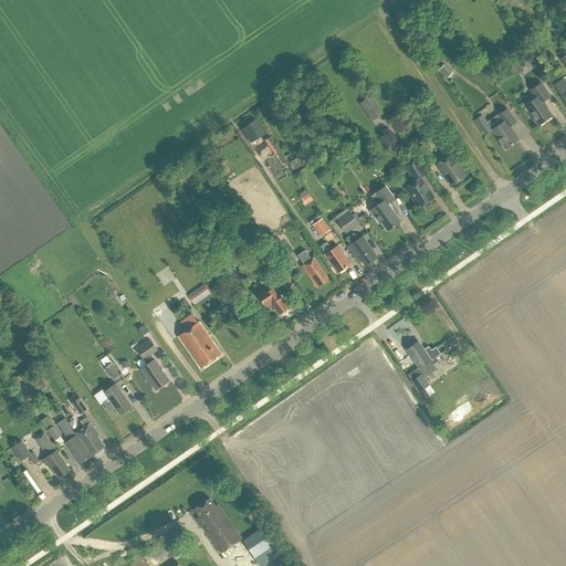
[(492,54),(500,65),(509,60),(501,49),(492,54)]
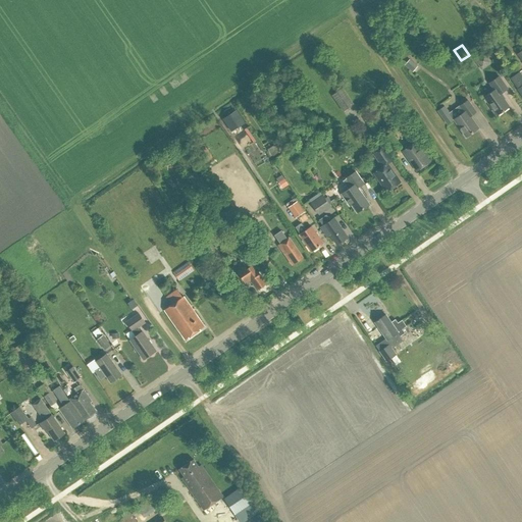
[(421,68),(411,60),(406,66),(415,74),(421,68)]
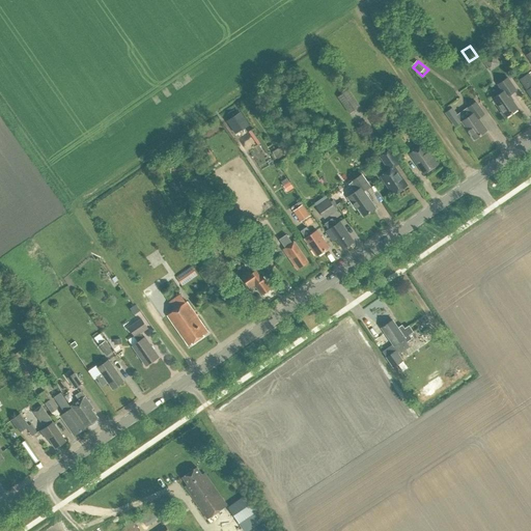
[(526,91),(530,98),(530,77),(528,74),(520,80),(527,90),(526,91)]
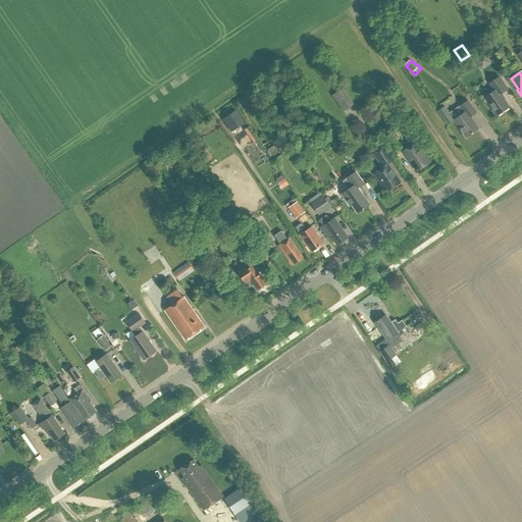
[(489,82),(493,90),(483,97),(497,115),(509,106),(500,93),(507,88),(499,75),(489,82)]
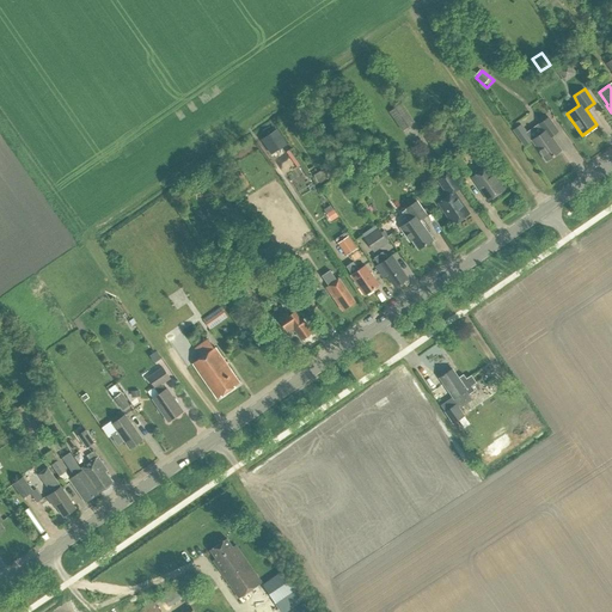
[(389,111),(402,129),(414,121),(402,103),(389,111)]
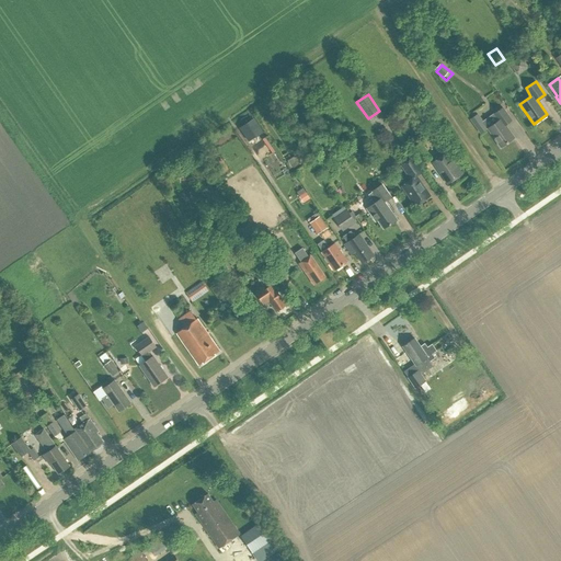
[(494,113),(499,119),(487,127),(488,128),(501,147),(514,137),(505,124),(512,119),(502,106),(494,113)]
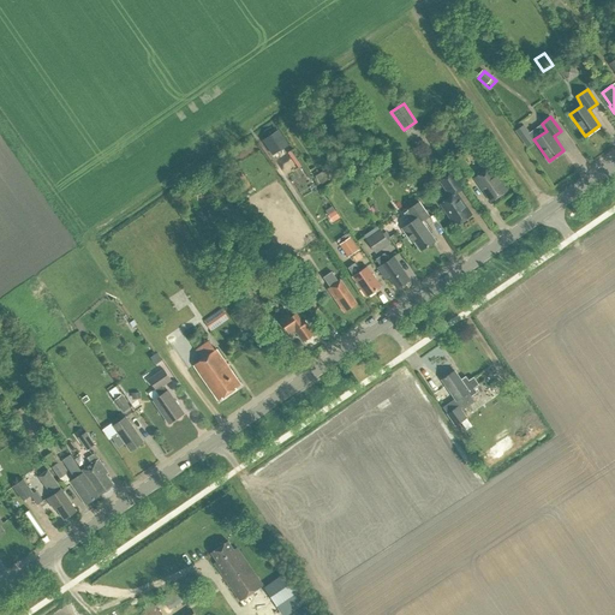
[(524,124),(515,130),(526,145),(535,141),(533,139),(535,139),(524,124)]
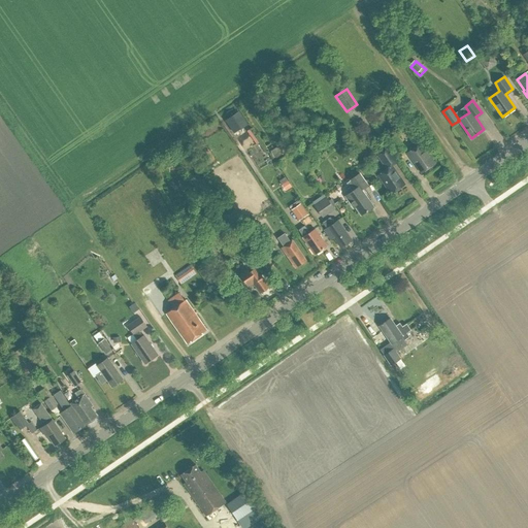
[(248,124),(239,111),(225,121),(234,133),(248,124)]
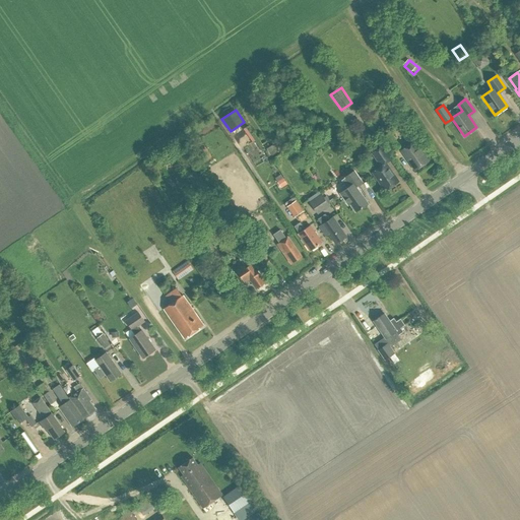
[(245,127),(232,134),(239,147),(252,140),(245,127)]
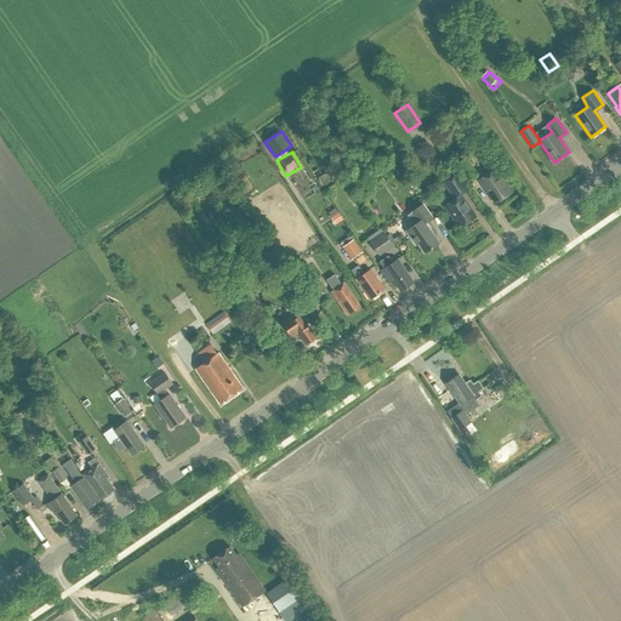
[(456,164),(467,180),(477,174),(466,157),(456,164)]
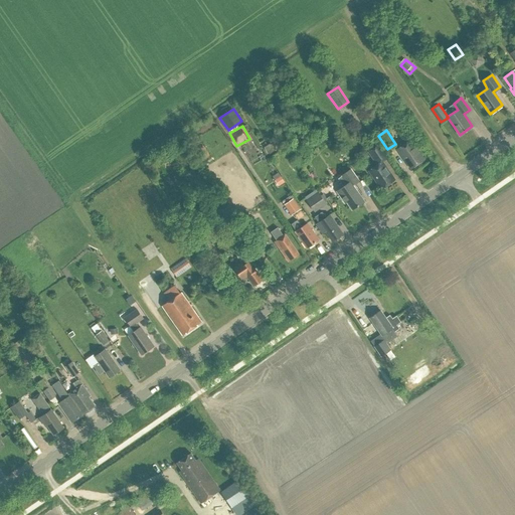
[(397,148),(410,168),(424,159),(410,139),(397,148)]
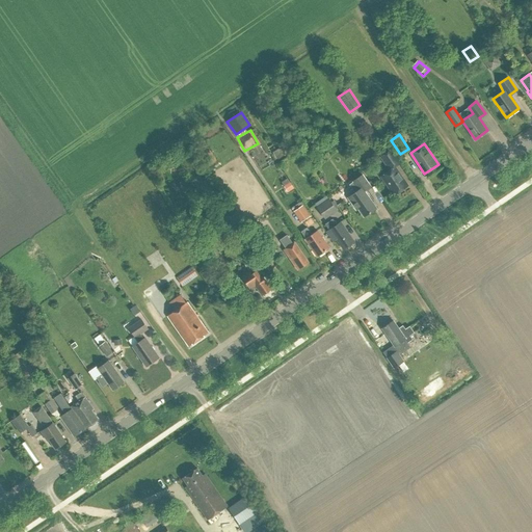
[(380,176),(394,194),(407,185),(394,166),(380,176)]
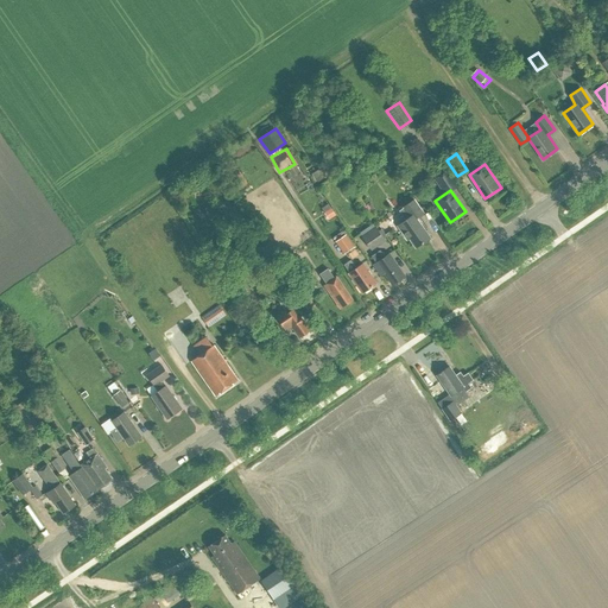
[(415,200),(403,208),(404,208),(399,211),(406,220),(398,226),(407,240),(409,239),(416,248),(430,238),(417,219),(424,213),(415,200)]
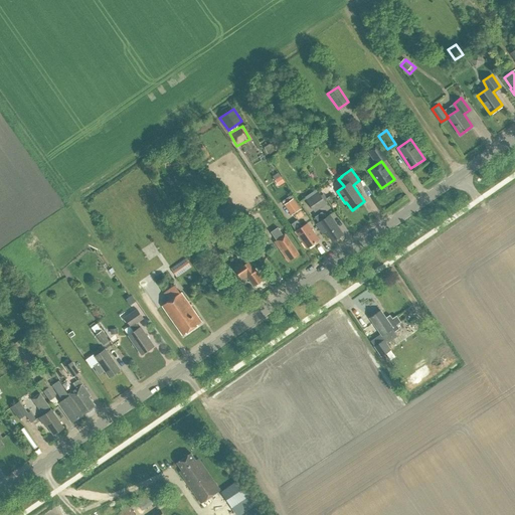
[(277,185),(283,181),(279,176),(274,180),(277,185)]
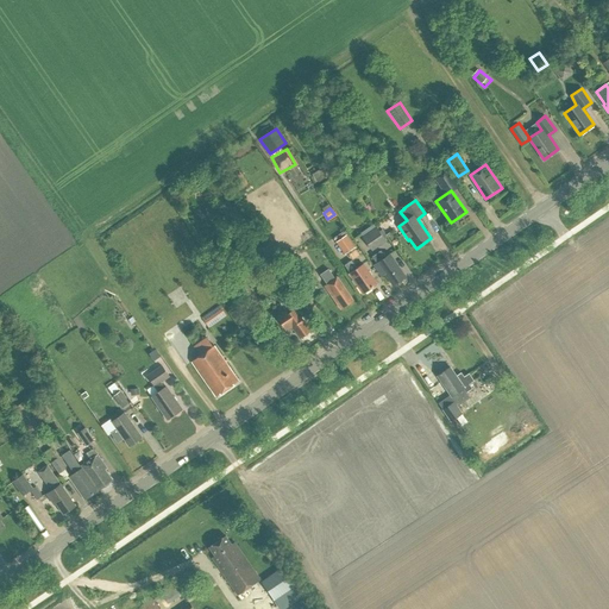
[(376,226),(363,236),(370,248),(384,238),(376,226)]
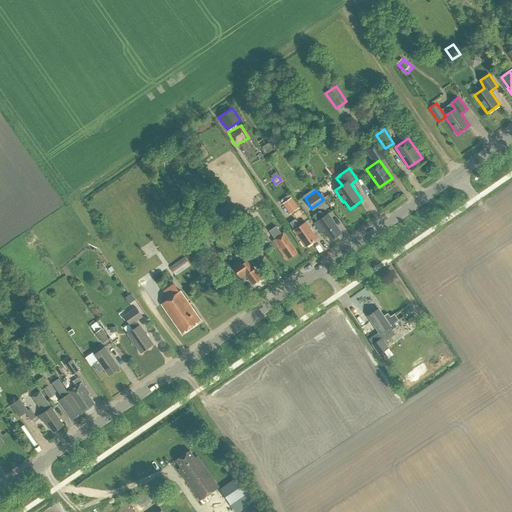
[(290,194),(281,200),(288,210),(297,204),(290,194)]
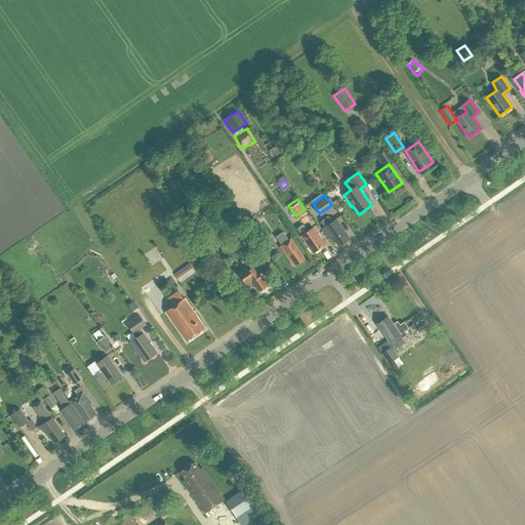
[(349,238),(336,218),(332,220),(328,215),(321,220),(325,227),(322,228),(328,238),(331,236),(338,245),(349,238)]
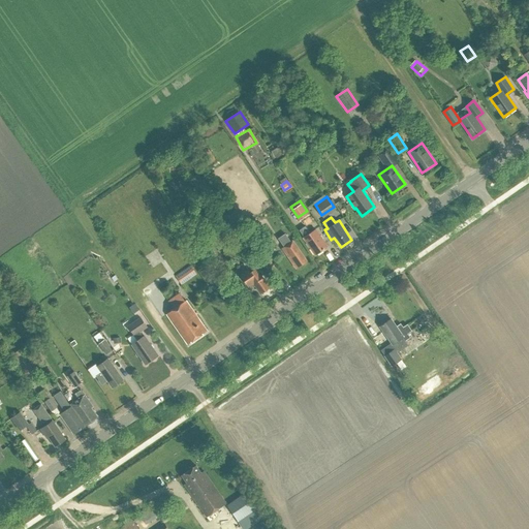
[(301,239),(313,256),(327,247),(314,229),(308,234),(304,228),(298,234),(302,238),(301,239)]
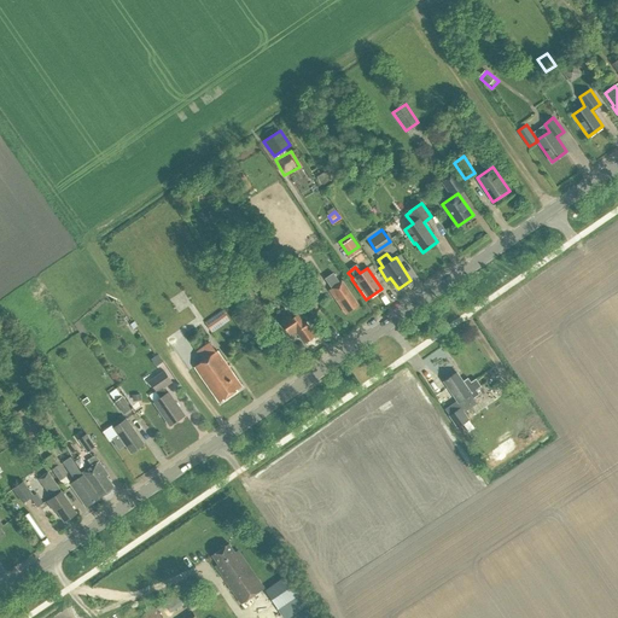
[(342,281),(339,283),(333,273),(325,279),(332,289),(336,295),(333,296),(345,314),(359,304),(342,281)]
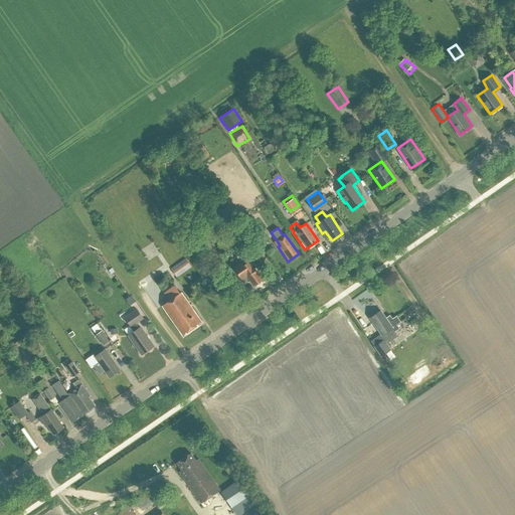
[(228,236),(238,250),(247,245),(237,230),(228,236)]
